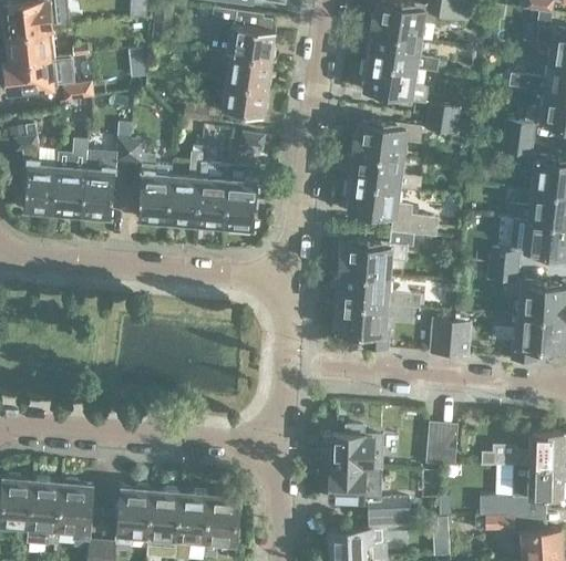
[(2,37),(51,32),(57,31),(54,11),(69,10),(68,0),(63,0),(37,2),(37,0),(30,0),(24,1),(24,4),(3,7),(4,18),(1,21),(2,37)]
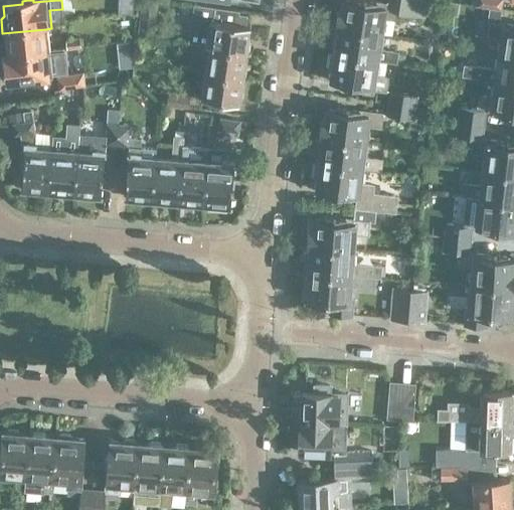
[(338,13),(335,31),(379,38),(381,22),(395,24),(396,16),(424,21),(427,2),(411,0),(389,0),(388,9),(351,3),(350,6),(342,4),(341,14),(338,13)]
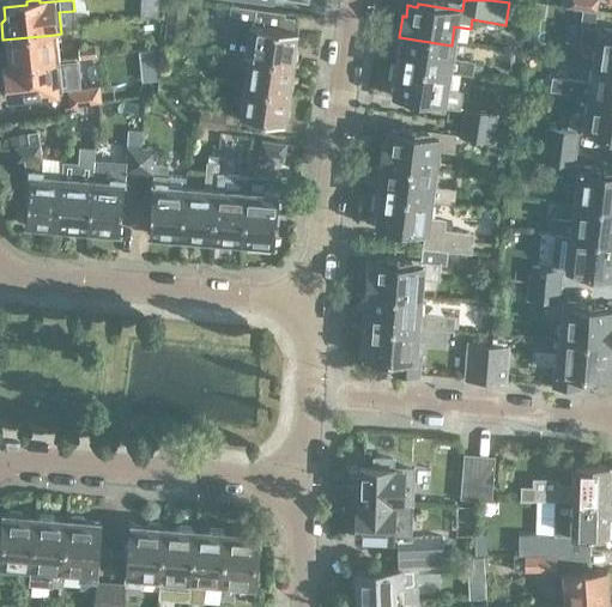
[(599,1),(594,0),(565,0),(564,12),(581,14),(581,16),(595,17),(599,1)]
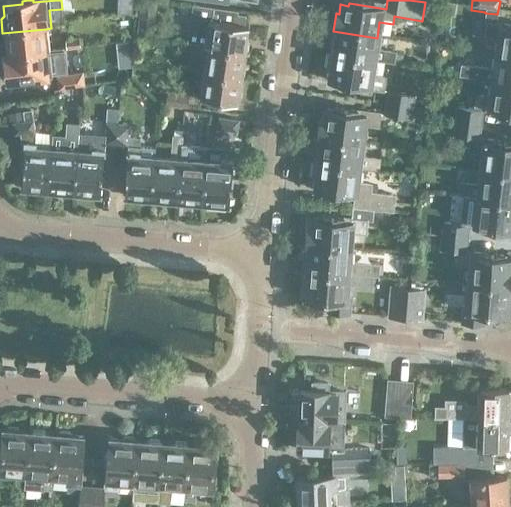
[(153,28),(156,4),(138,2),(135,26),(153,28)]
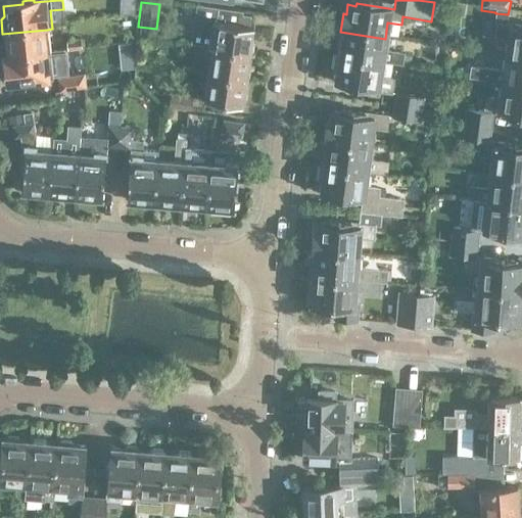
[(185,46),(205,49),(249,55),(253,30),(248,29),(250,18),(242,17),(242,14),(190,6),(185,46)]
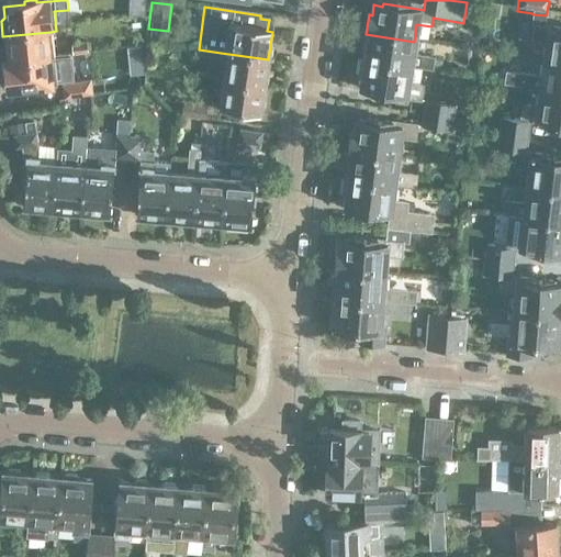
[(546,15),(533,14),(530,28),(534,28),(534,29),(543,30),(546,15)]
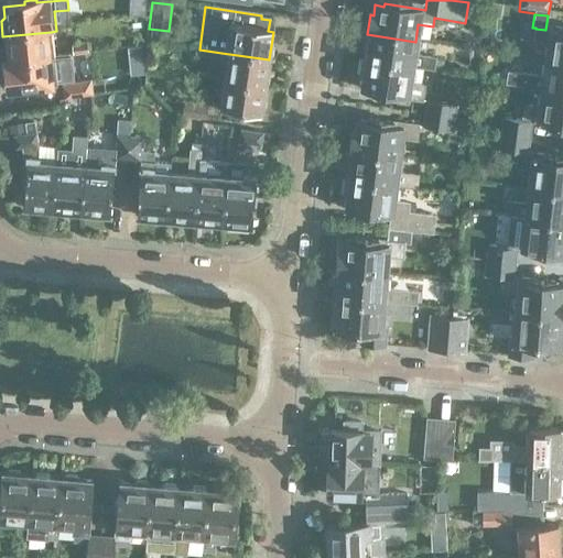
[(169,31),(149,29),(148,43),(168,45),(169,31)]
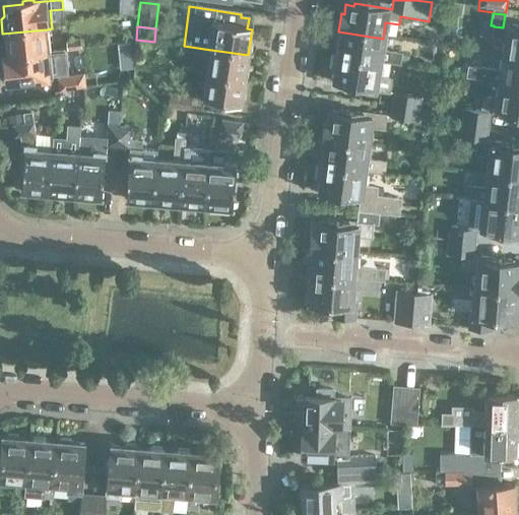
[(518,29),(503,27),(494,26),(492,41),(505,42),(503,59),(518,61),(518,29)]
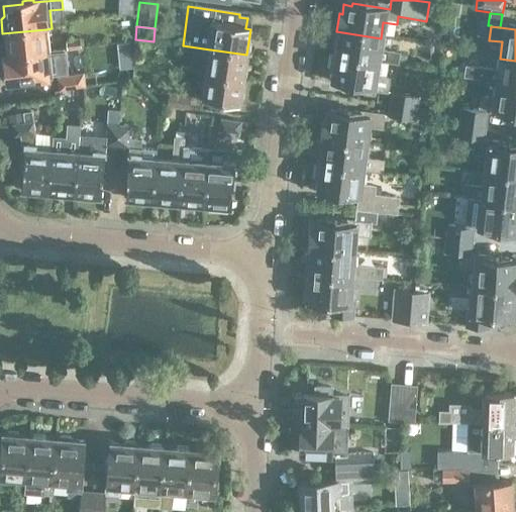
[(46,29),(2,33),(3,44),(7,47),(8,59),(48,55),(46,29)]
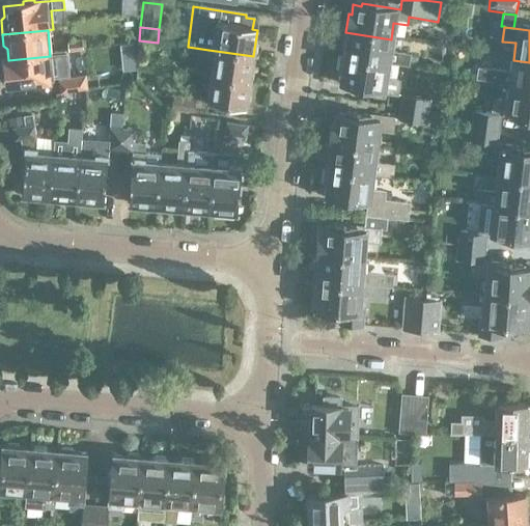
[(345,32),(341,58),(387,65),(407,68),(408,58),(389,55),(391,39),(345,32)]
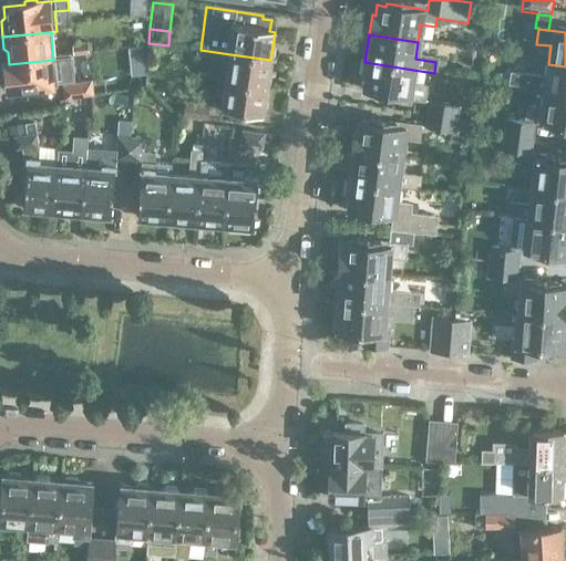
[(270,60),(223,53),(224,54),(230,55),(226,83),(266,89),(270,60)]
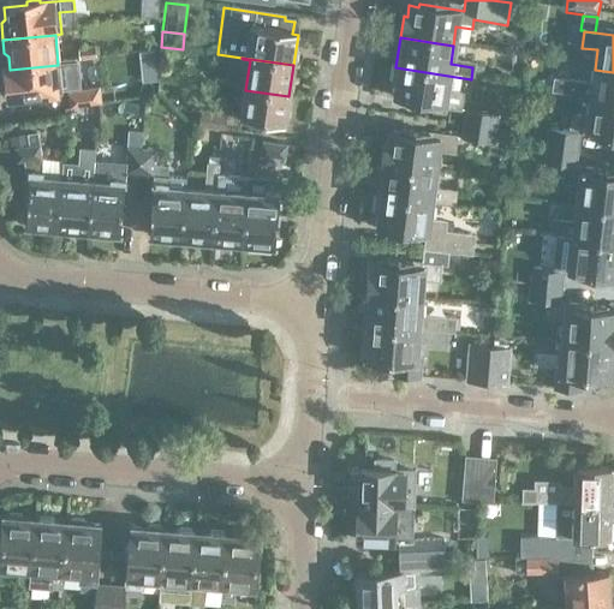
[(61,64),(63,89),(79,89),(79,63),(61,64)]
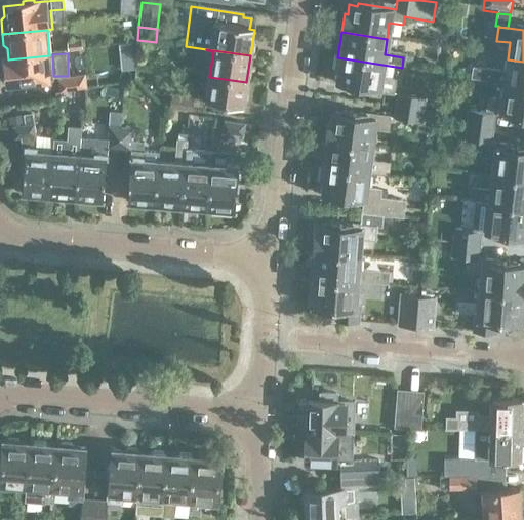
[(49,55),(8,60),(4,60),(7,87),(26,85),(27,89),(39,87),(38,84),(52,83),(49,55)]
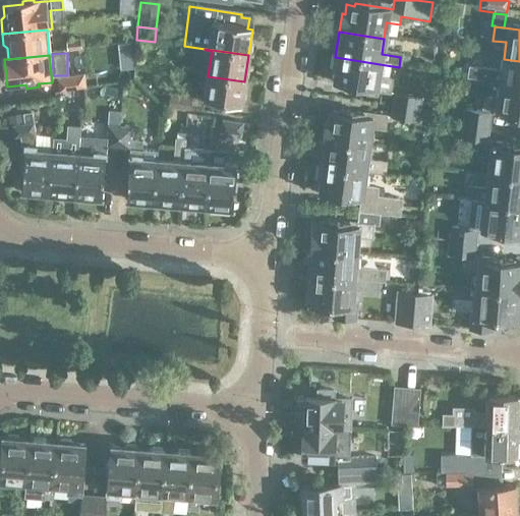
[(380,64),(335,57),(333,74),(336,75),(334,84),(342,86),(342,89),(389,96),(391,82),(378,80),(380,64)]
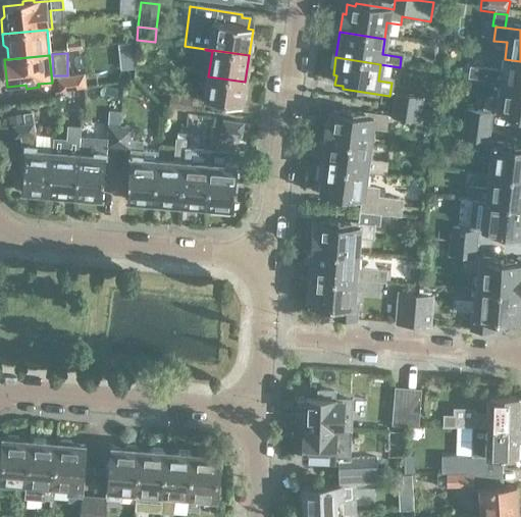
[(469,70),(467,83),(501,87),(520,89),(520,61),(505,59),(503,74),(469,70)]
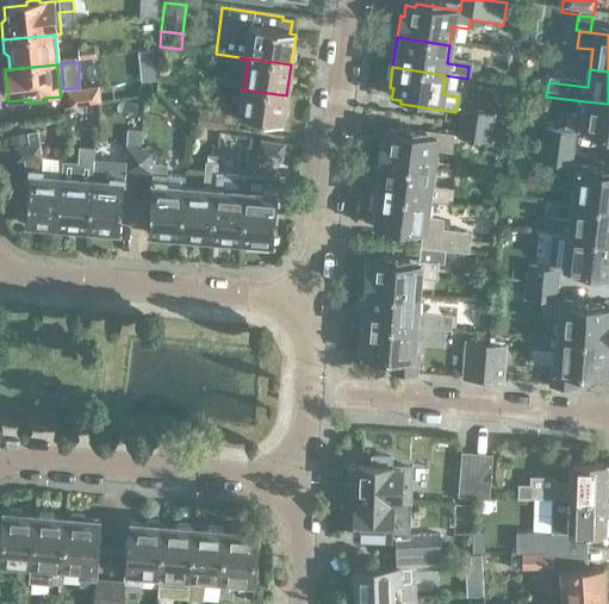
[(112,87),(66,95),(68,112),(115,104),(112,87)]
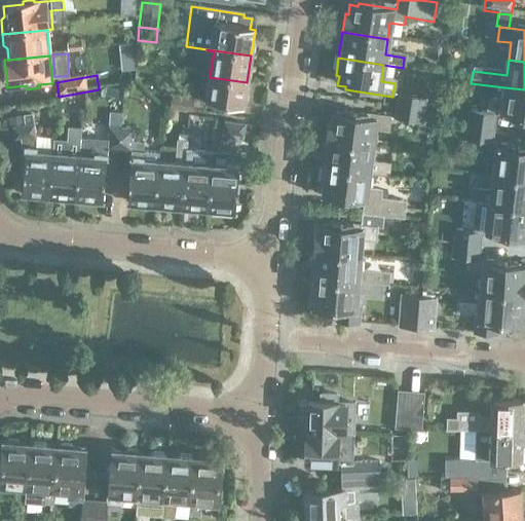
[(210,77),(205,104),(242,109),(247,82),(210,77)]
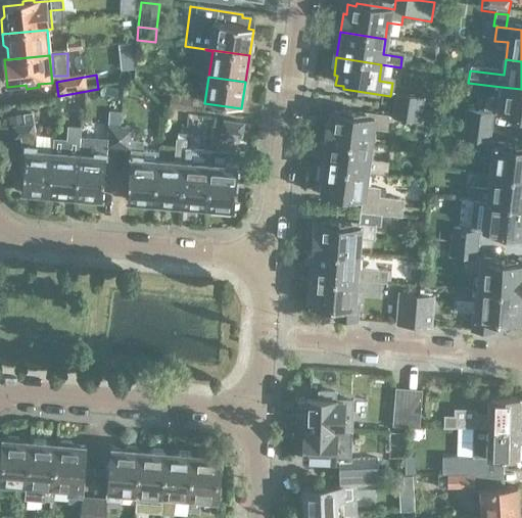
[(466,112),(464,128),(490,132),(491,118),(521,121),(521,89),(502,87),(500,103),(485,101),(483,114),(466,112)]
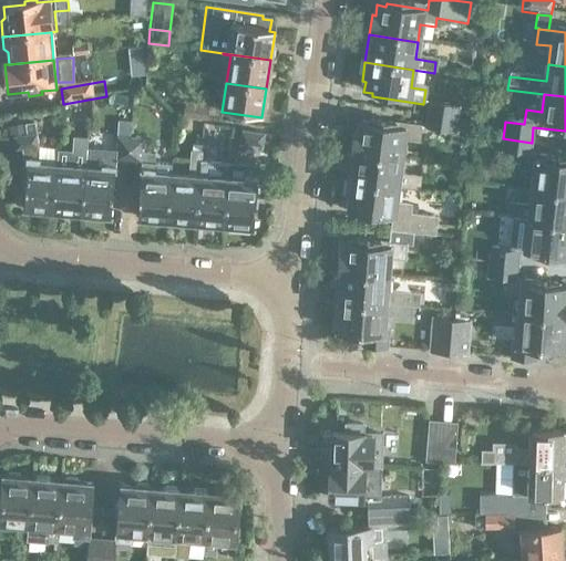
[(428,104),(425,118),(455,124),(458,108),(428,104)]
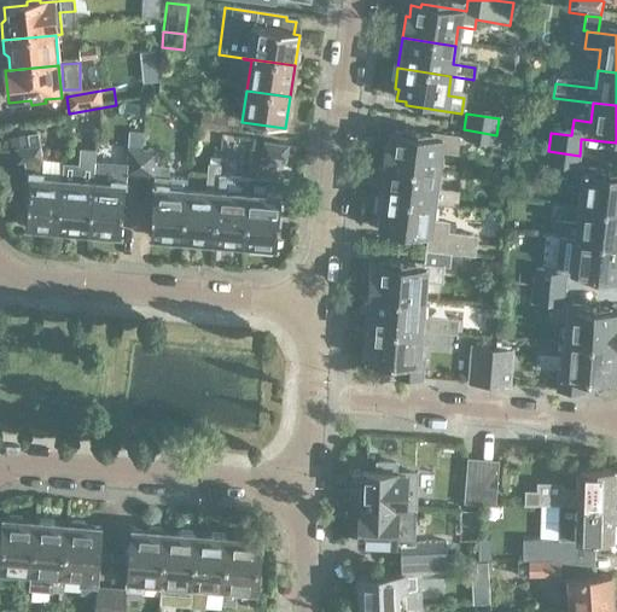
[(219,133),(248,138),(249,124),(220,121),(219,133)]
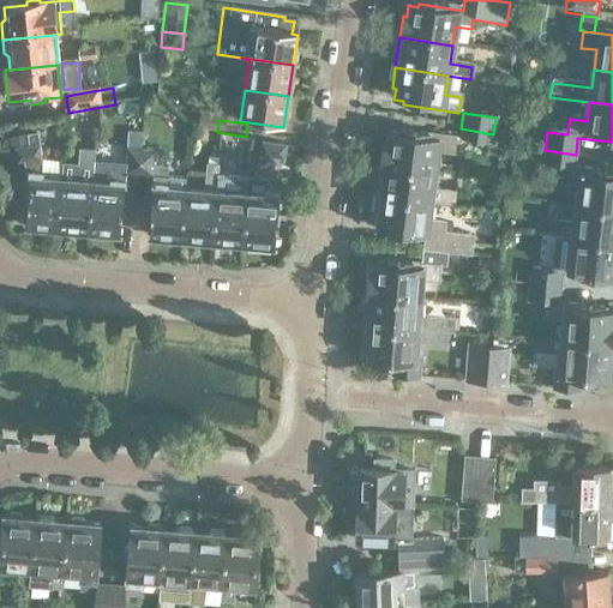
[(461,128),(458,143),(492,148),(493,134),(461,128)]
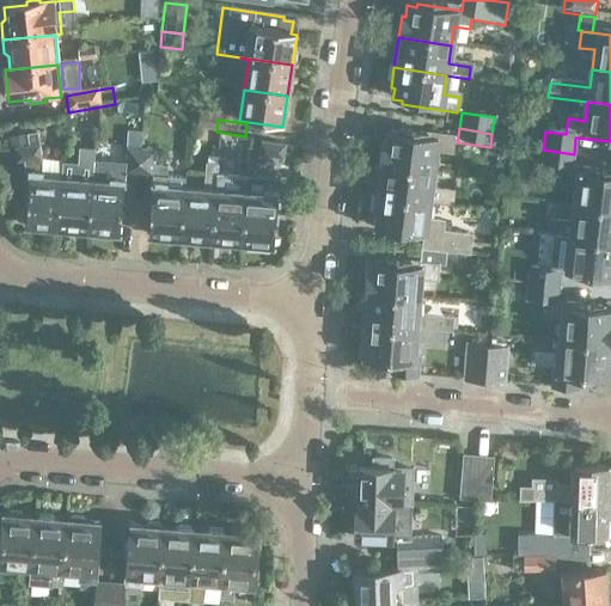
[(382,147),(379,167),(433,173),(435,155),(451,157),(452,141),(397,134),(397,138),(386,136),(385,148),(382,147)]
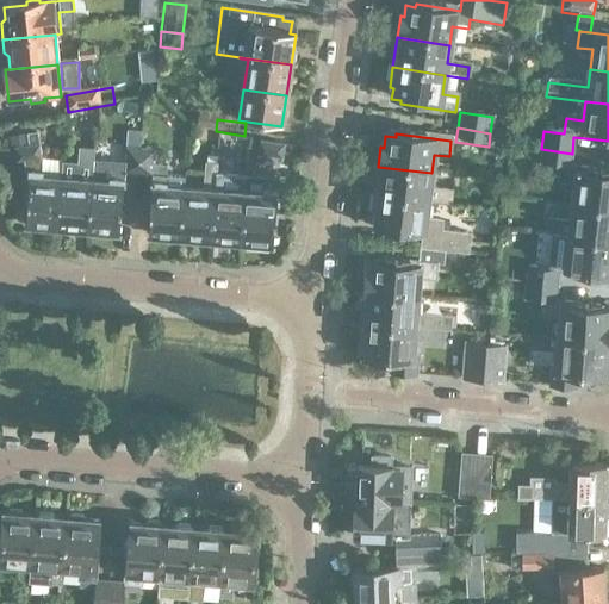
[(29,137),(12,139),(16,164),(24,164),(19,217),(25,217),(24,229),(56,231),(60,181),(43,180),(41,157),(39,147),(31,148),(29,137)]
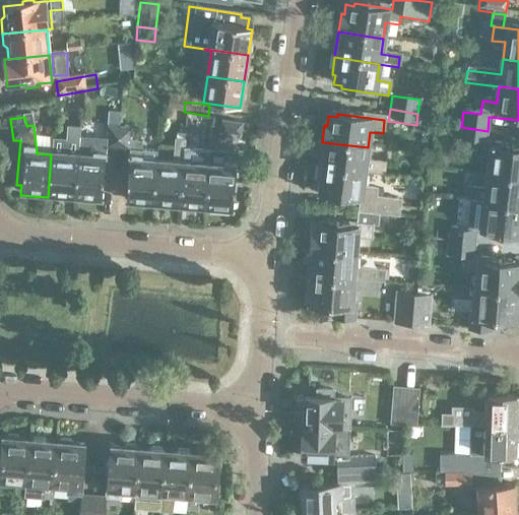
[(77,157),(73,199),(101,202),(105,156),(105,149),(117,150),(119,128),(119,129),(120,119),(108,118),(107,127),(106,141),(95,140),(93,155),(91,158),(77,157)]
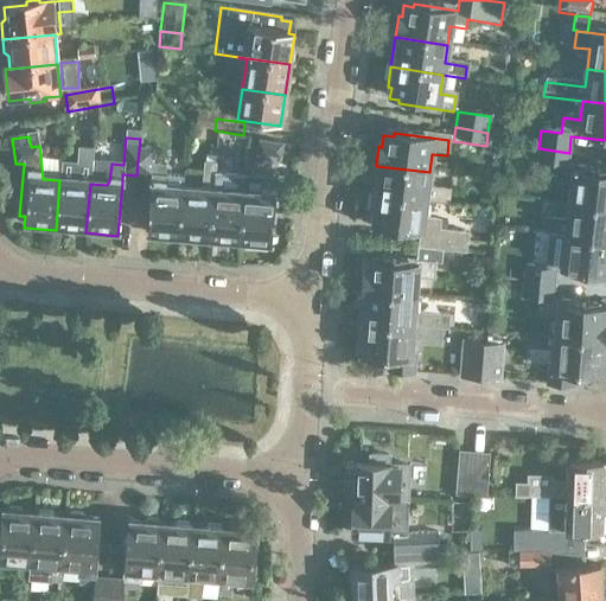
[(259,144),(256,157),(281,160),(282,146),(259,144)]
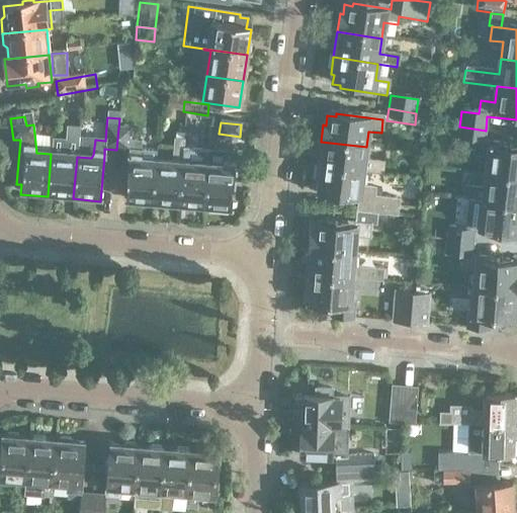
[(81,126),(81,136),(105,137),(105,127),(81,126)]
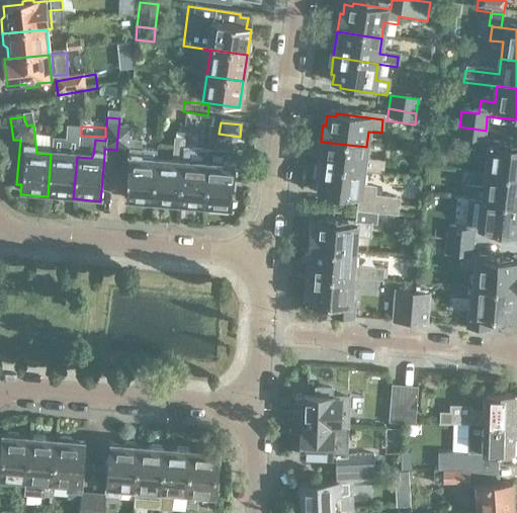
[(486,131),(459,126),(458,141),(476,143),(474,158),(487,159),(486,174),(516,178),(516,148),(484,144),(486,131)]
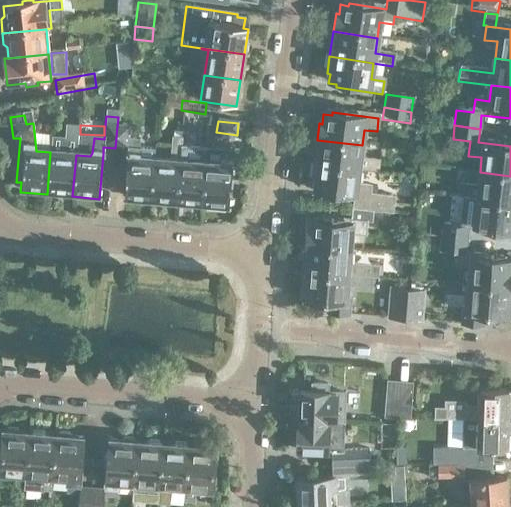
[(117,126),(115,148),(127,149),(123,200),(150,202),(154,161),(138,160),(140,142),(129,141),(130,128),(117,127),(117,126)]
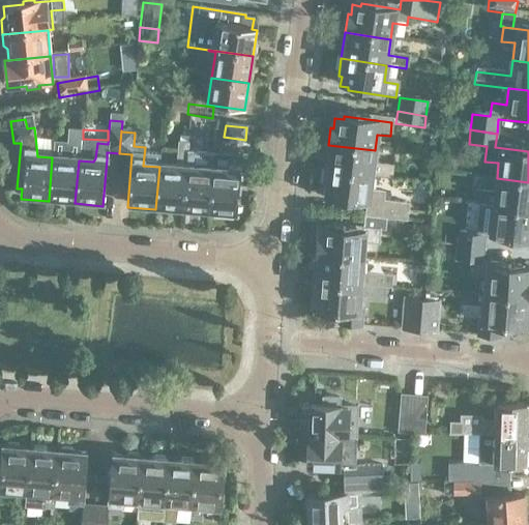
[(52,157),(49,201),(75,203),(79,161),(81,136),(71,135),(68,159),(52,157)]
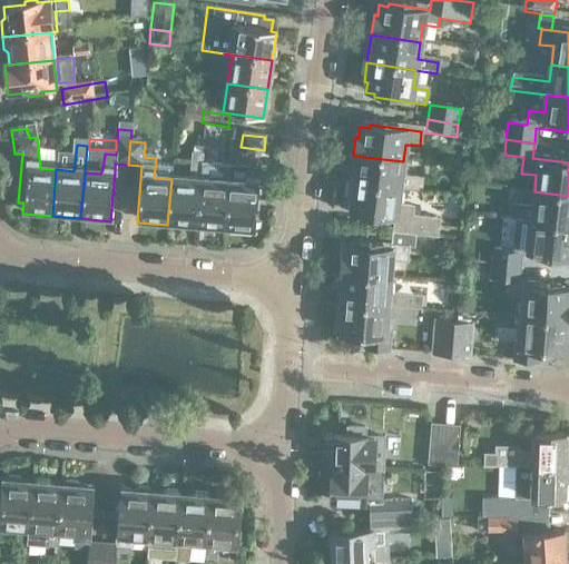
[(172,179),(167,225),(196,228),(202,155),(192,154),(189,180),(172,179)]
